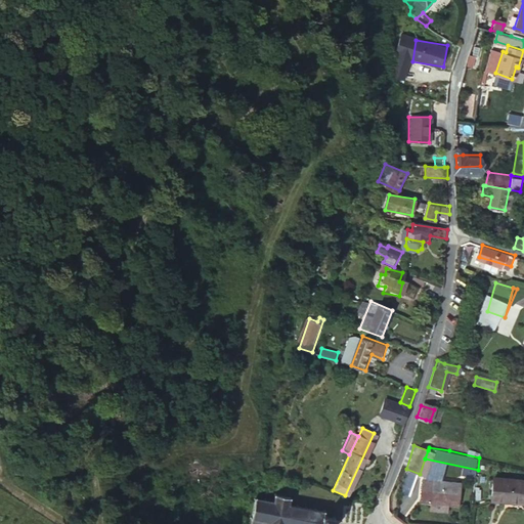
[(523,479),(493,478),(492,500),(506,501),(506,498),(523,498),(523,479)]
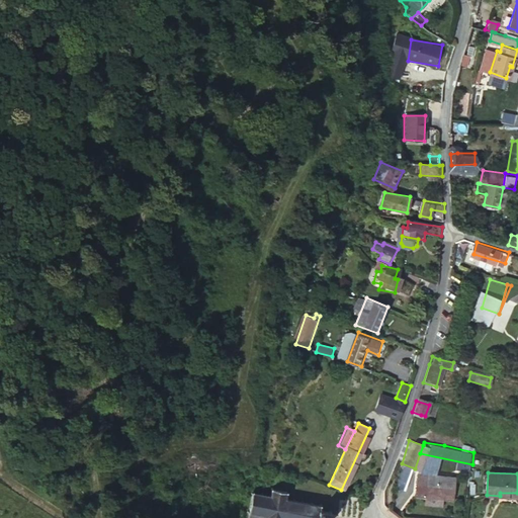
[(414,498),(423,498),(443,500),(453,500),(455,476),(416,473),(414,498)]
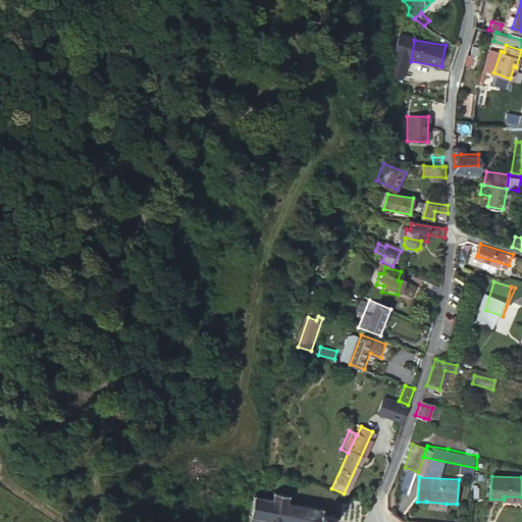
[(269,499),(250,496),(247,521),(327,521),(329,511),(322,510),(322,505),(286,501),(286,493),(270,490),(269,499)]
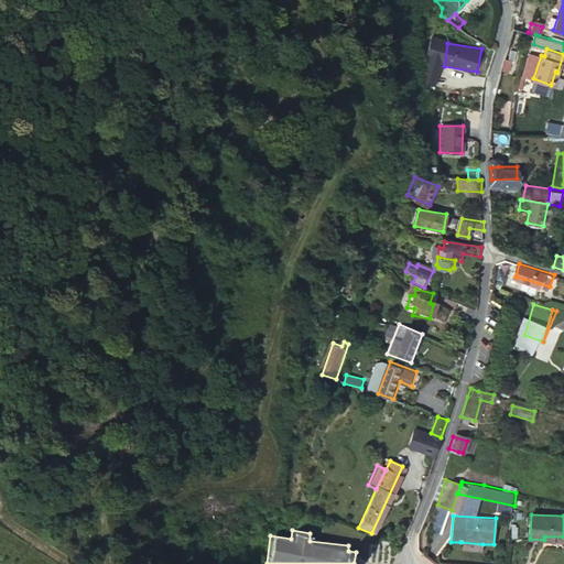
[(483,544),(461,542),(459,553),(483,554),(483,544)]
